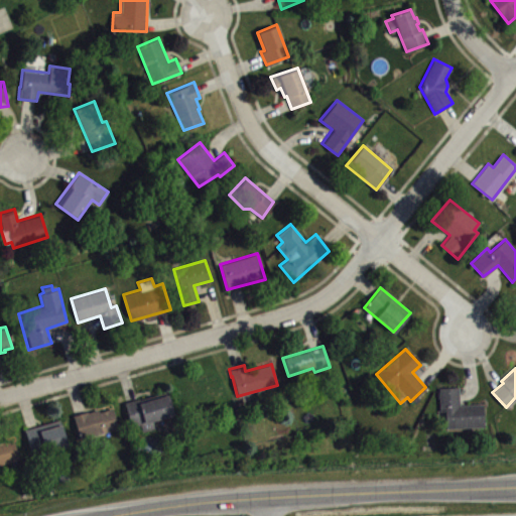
[(176,384),(183,406),(224,396),(218,377),(212,379),(211,375),(176,384)]
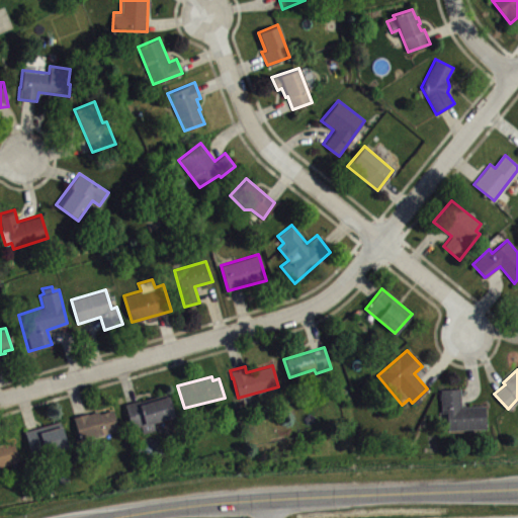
[(440,389),(442,419),(447,418),(447,429),(485,428),(484,406),(461,406),(459,389),(440,389)]
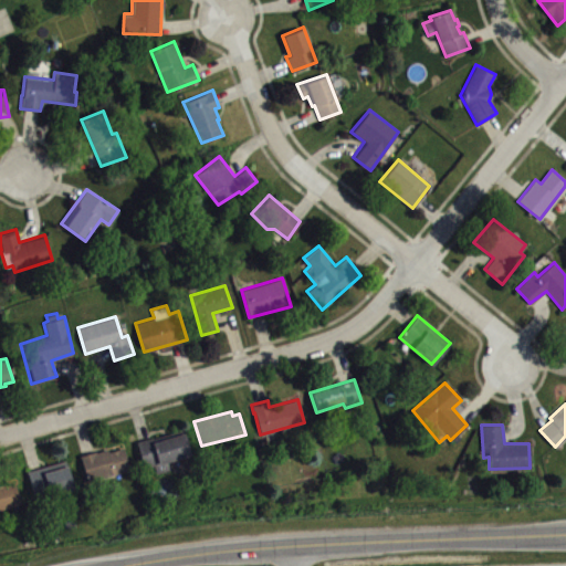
[(135,441),(143,468),(153,464),(156,473),(169,469),(167,461),(190,454),(181,429),(153,438),(152,437),(135,441)]
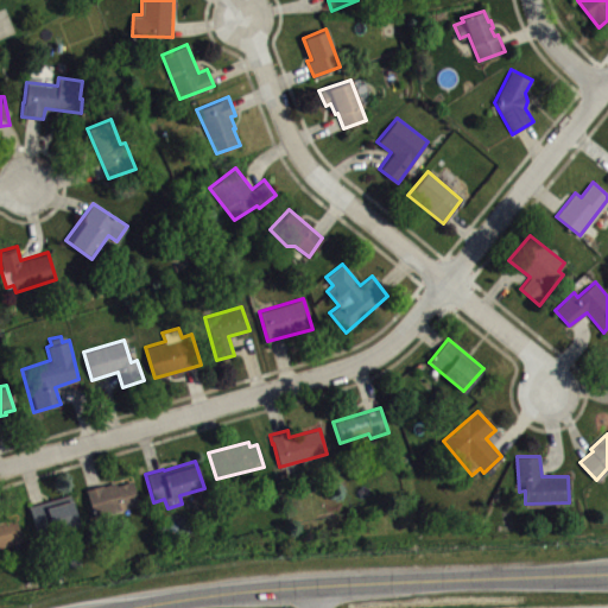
[(84,488),(94,517),(139,504),(132,480),(126,481),(126,482),(120,483),(119,482),(115,483),(115,481),(102,485),(102,483),(84,488)]
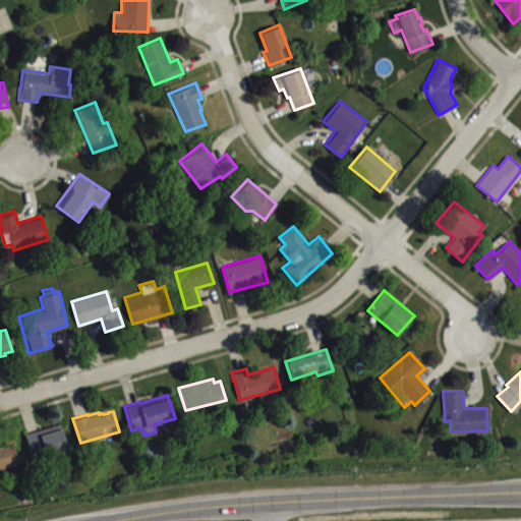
[(24,433),(32,459),(67,449),(60,422),(24,433)]
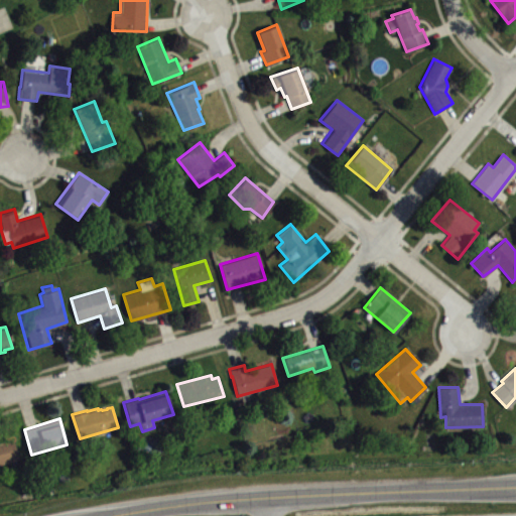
[(0,435),(0,464),(18,459),(10,433),(0,435)]
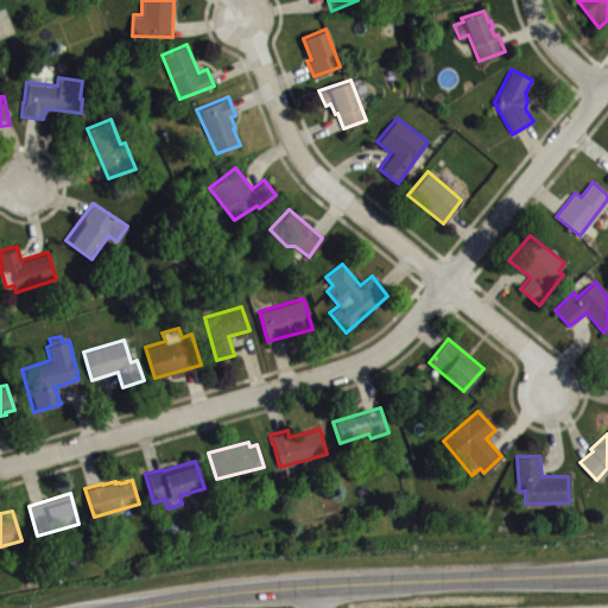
All buildings are outlined.
